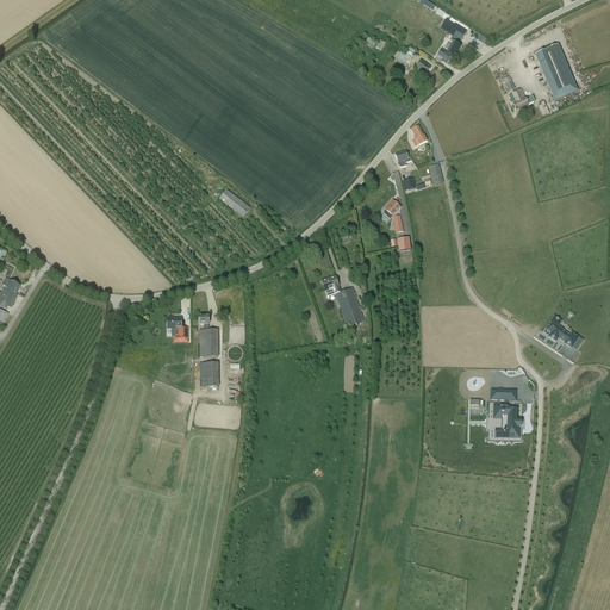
[(461,42),(466,32),(446,20),(441,29),(461,42)]
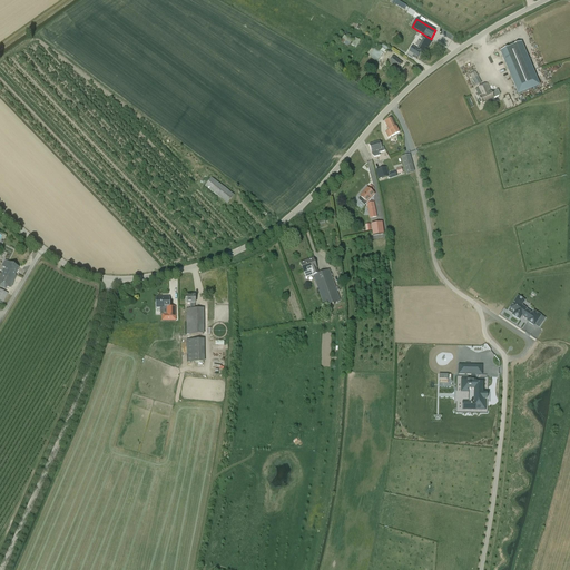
[(399,21),(394,28),(392,26),(389,30),(395,35),(402,23),(399,21)]
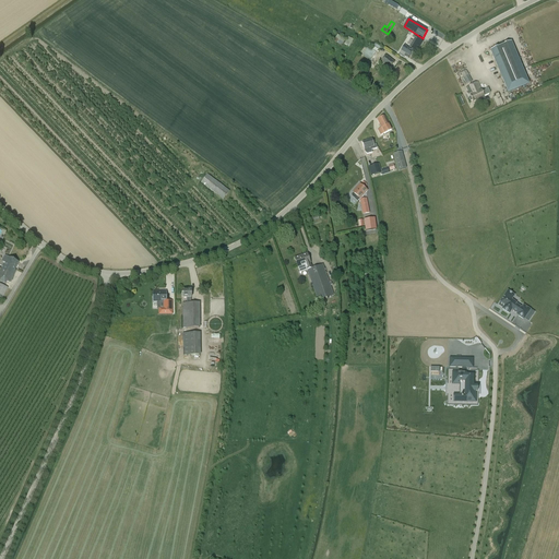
[(342,46),(345,40),(337,36),(334,42),(342,46)]
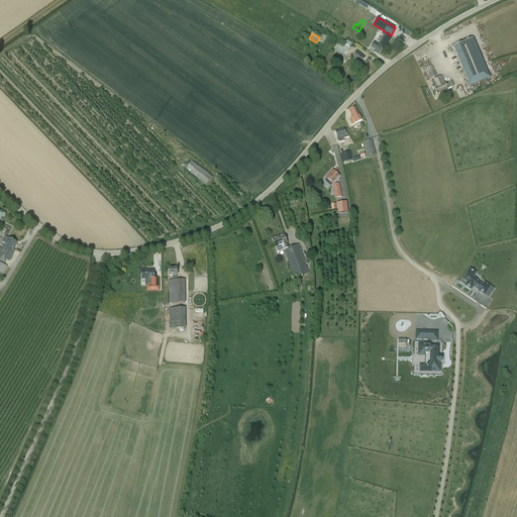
[(327,36),(322,34),(318,41),(323,44),(327,36)]
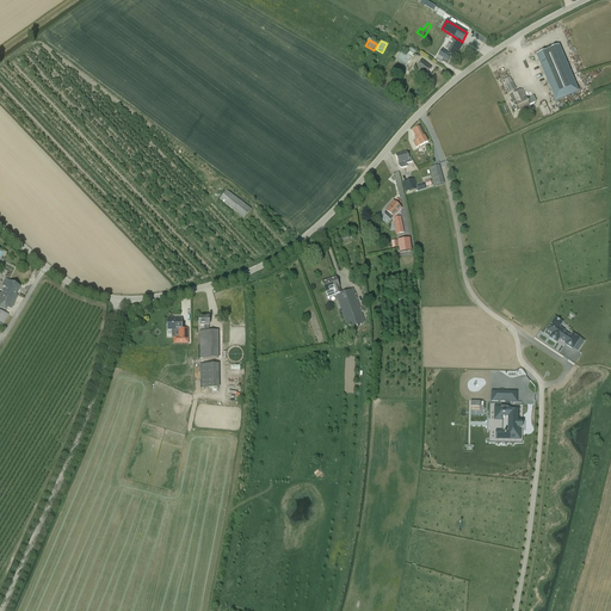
[(438,56),(443,59),(442,61),(446,63),(448,61),(450,57),(454,60),(460,51),(457,50),(461,45),(454,42),(451,41),(451,42),(449,41),(443,50),(442,50),(438,56)]
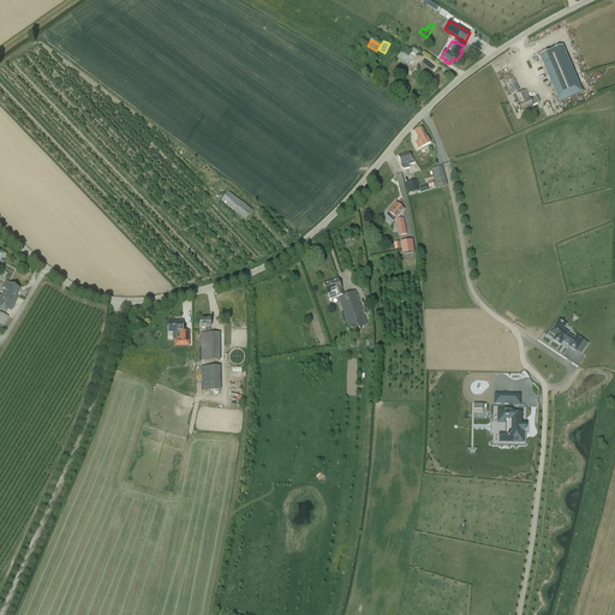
[(561,45),(539,55),(559,101),(581,90),(561,45)]
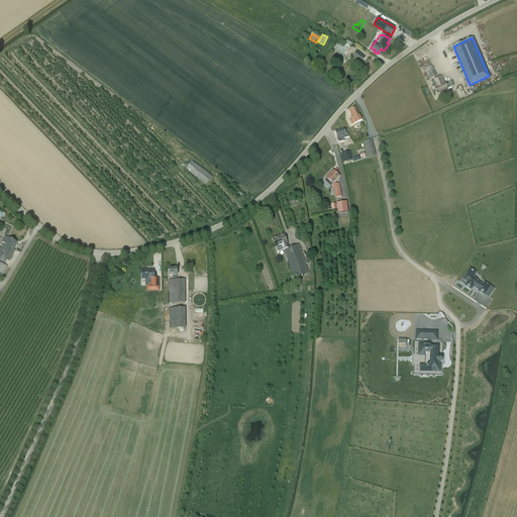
[(341,44),(335,52),(342,57),(347,49),(347,48),(349,45),(345,43),(343,45),(341,44)]
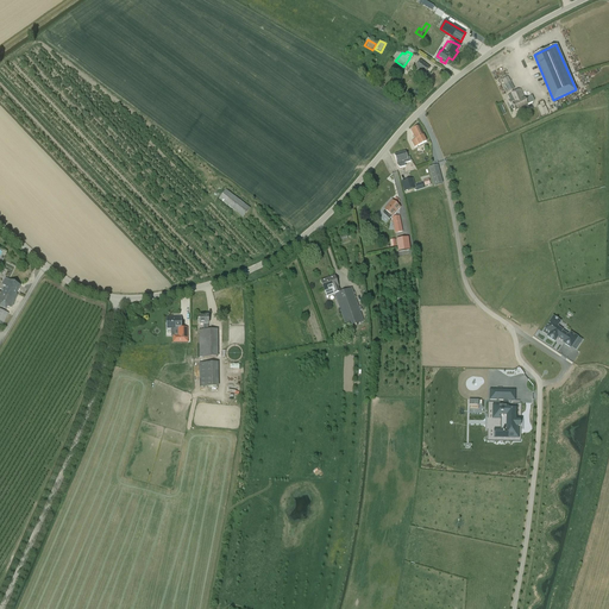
[(421,61),(414,69),(424,76),(429,68),(421,61)]
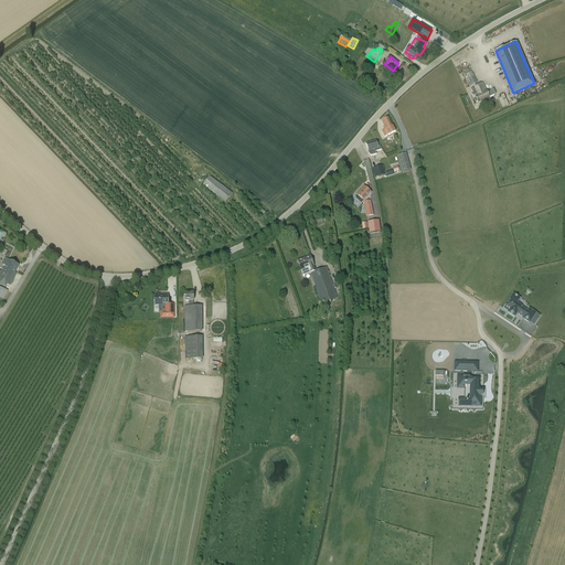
[(478,83),(473,76),(471,72),(466,75),(468,78),(471,86),(478,83)]
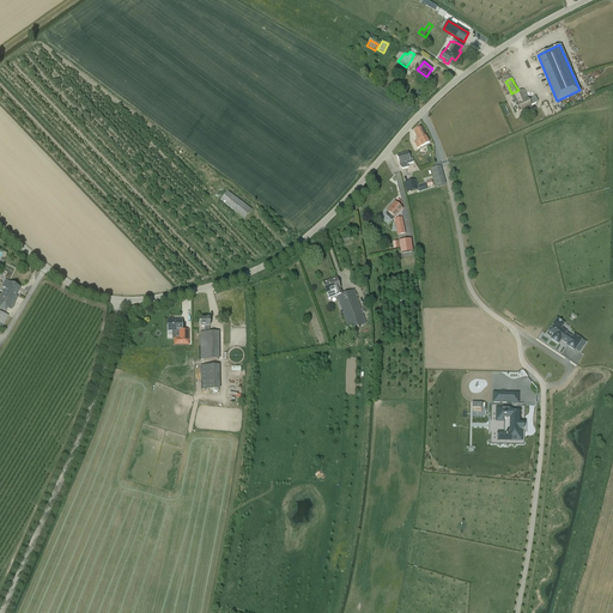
[(535,97),(528,99),(525,90),(519,93),(526,108),(527,110),(529,111),(530,110),(532,108),(530,107),(530,105),(538,103),(535,97)]
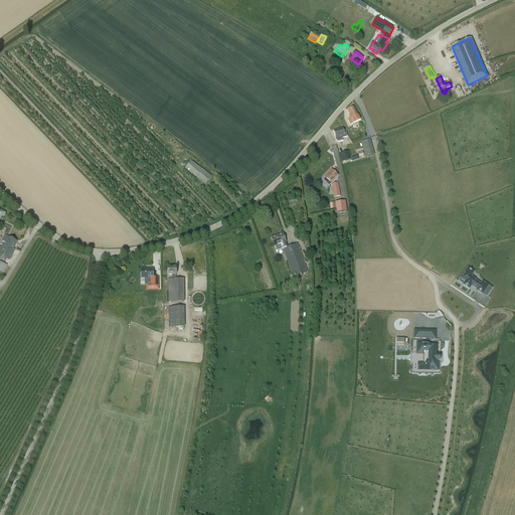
[(431,86),(433,90),(434,93),(436,93),(436,94),(442,91),(436,78),(430,81),(432,86),(431,86)]
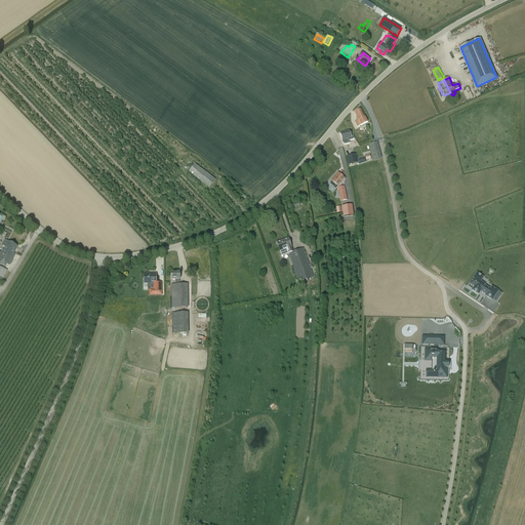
[(465,94),(468,101),(474,97),(471,92),(465,94)]
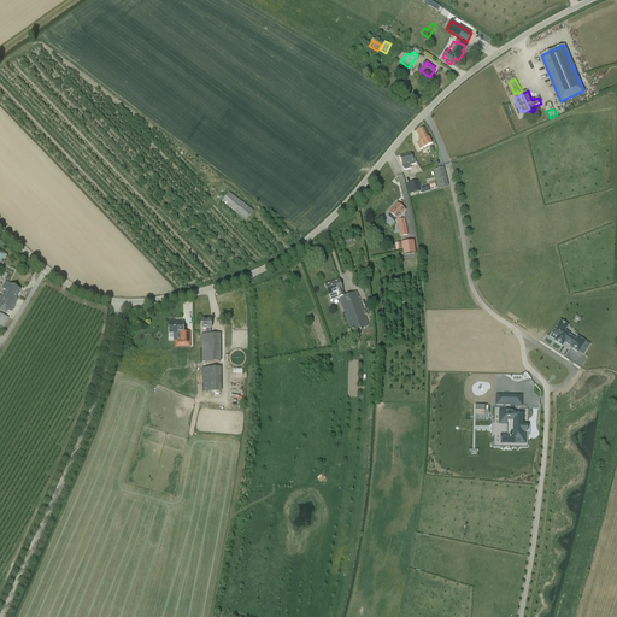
[(421,141),(417,144),(421,150),(424,148),(433,145),(424,129),(417,133),(421,141)]
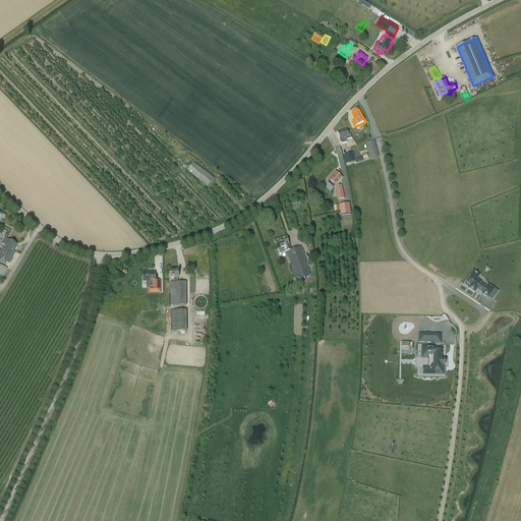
[(343,145),(347,142),(346,140),(351,138),(350,135),(348,135),(347,130),(338,133),(340,139),(339,139),(340,142),(342,143),(343,145)]
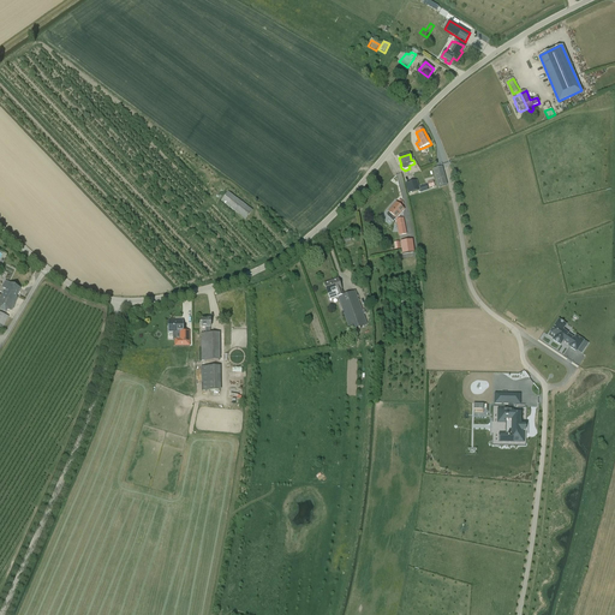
[(433,169),(437,187),(447,185),(442,167),(433,169)]
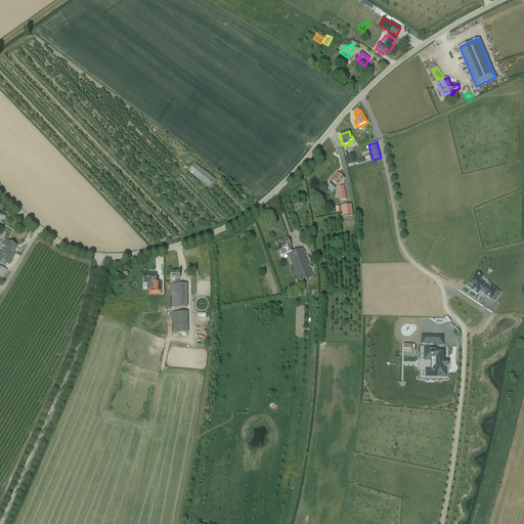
[(348,165),(357,162),(355,155),(346,157),(348,165)]
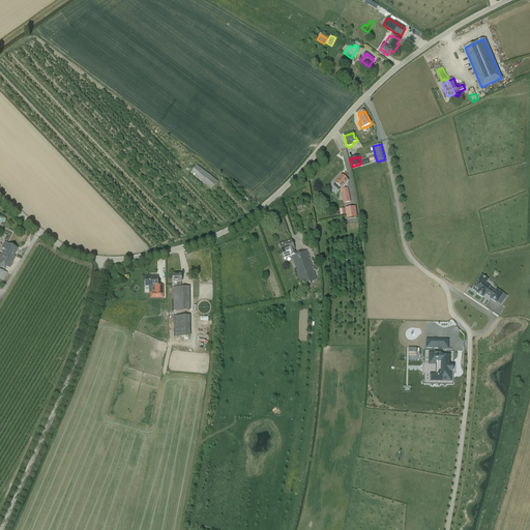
[(333,185),(333,186),(334,187),(339,192),(342,188),(348,181),(346,179),(342,175),(334,182),(334,183),(333,184),(333,185)]
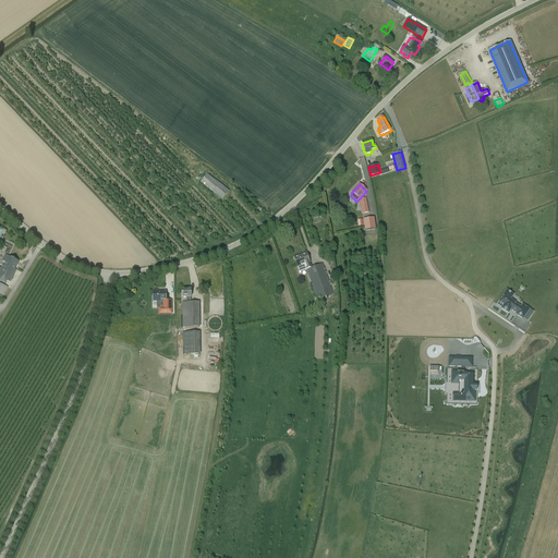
[(368,213),(368,208),(366,198),(360,199),(362,209),(362,214),(368,213)]
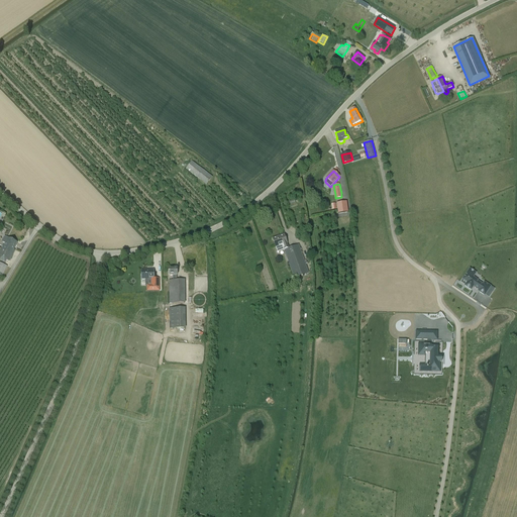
[(346,202),(336,204),(339,223),(349,222),(346,202)]
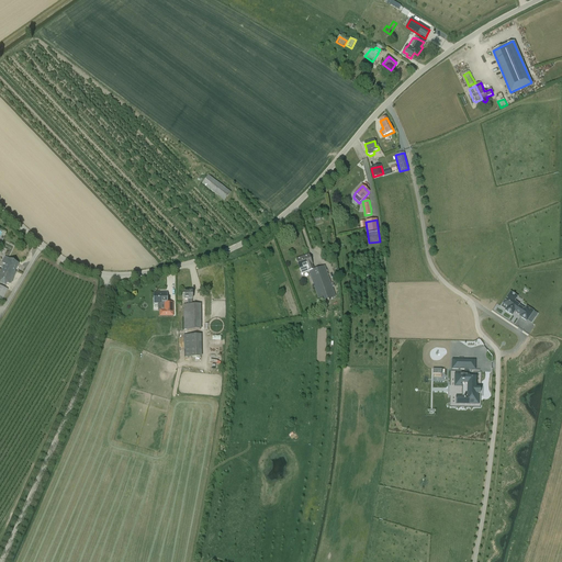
[(300,270),(302,274),(308,272),(319,303),(336,296),(325,266),(314,270),(312,265),(313,265),(308,255),(295,259),(300,270)]
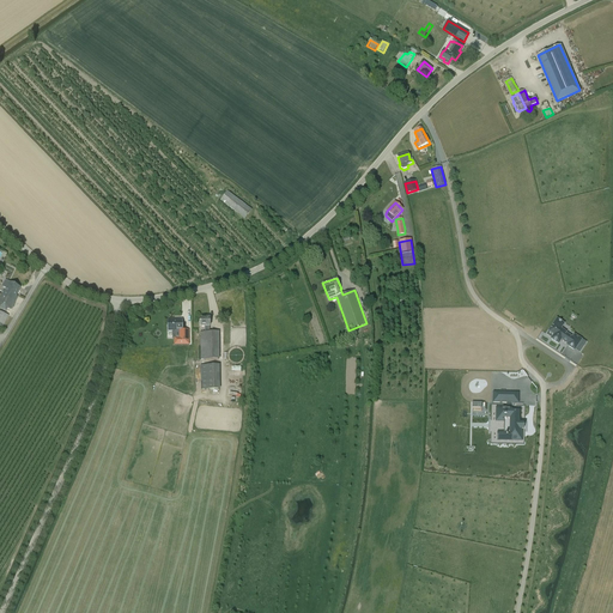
[(0,303),(12,310),(18,297),(17,296),(20,287),(10,283),(5,280),(1,287),(6,289),(5,291),(4,291),(0,297),(0,303)]
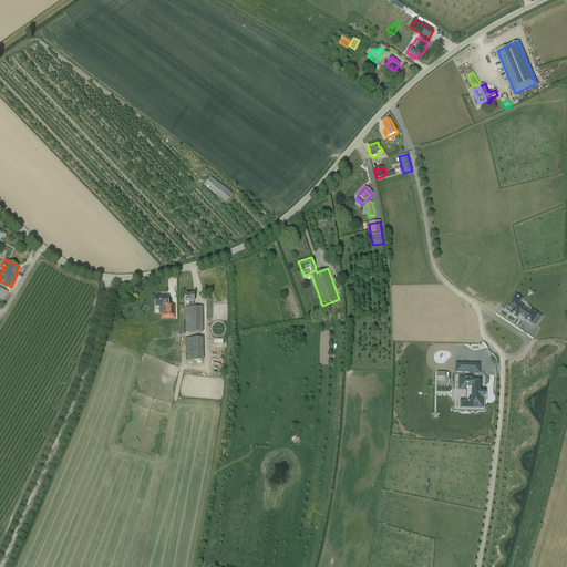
[(203,307),(194,307),(194,302),(195,302),(195,294),(185,294),(185,302),(189,302),(189,307),(185,308),(186,333),(204,333),(203,307)]
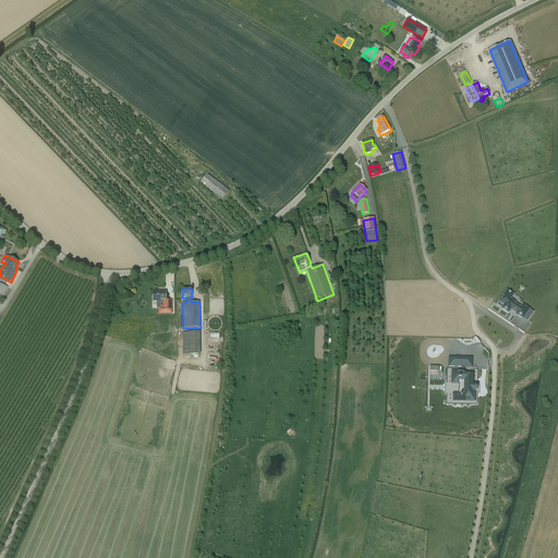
[(499,302),(497,304),(502,307),(501,308),(508,313),(511,308),(517,313),(517,314),(518,315),(518,314),(522,317),(523,318),(528,312),(531,314),(533,312),(529,308),(522,304),(521,306),(514,303),(516,302),(510,299),(513,294),(507,290),(499,301),(499,302)]
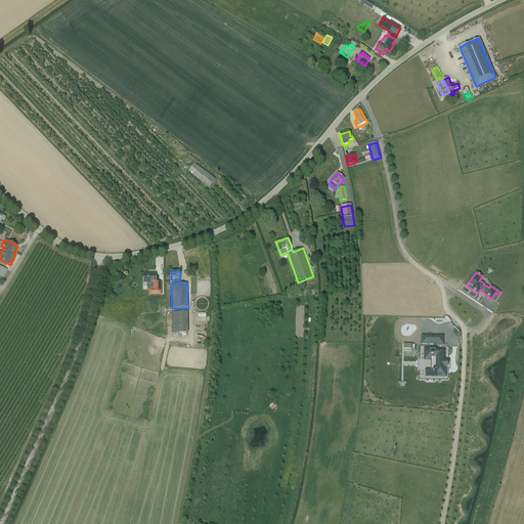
[(162,295),(162,282),(156,282),(156,273),(150,273),(150,274),(144,274),(144,282),(154,282),(154,289),(148,289),(149,295),(162,295)]
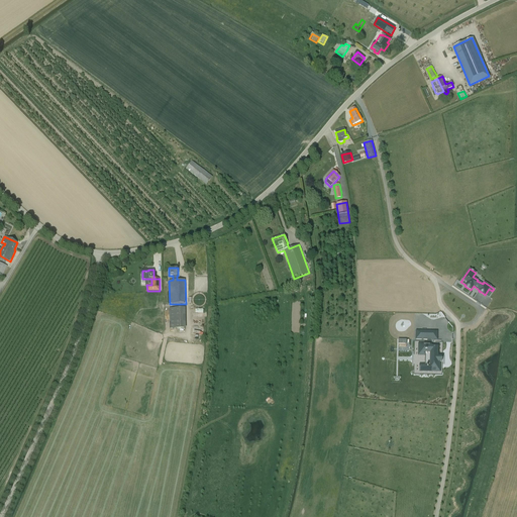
[(451,275),(448,280),(453,283),(456,278),(451,275)]
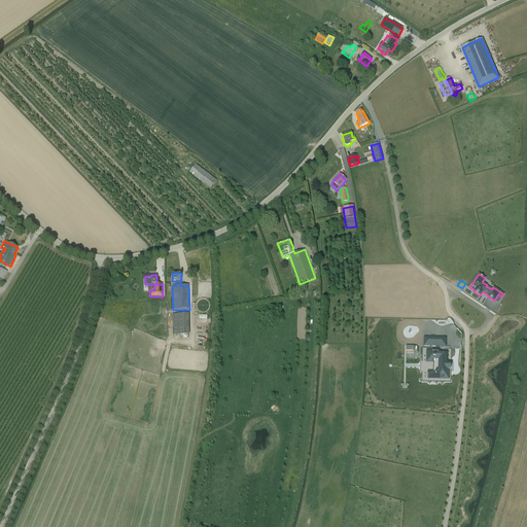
[(187,336),(189,336),(189,314),(172,314),(173,336),(182,336),(182,338),(187,338),(187,336)]
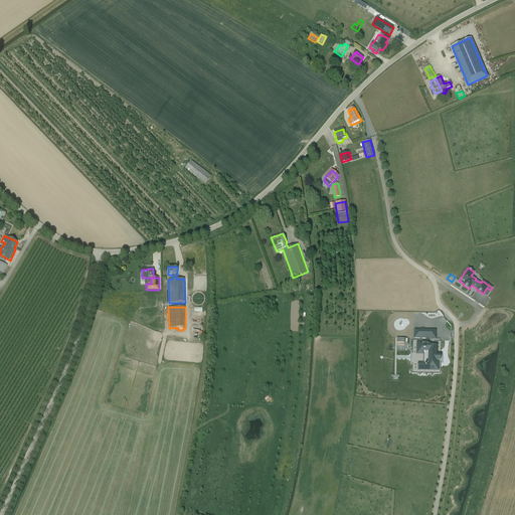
[(411,312),(380,311),(381,324),(401,324),(401,334),(385,334),(385,371),(422,371),(421,335),(406,334),(405,324),(411,324),(411,312)]
